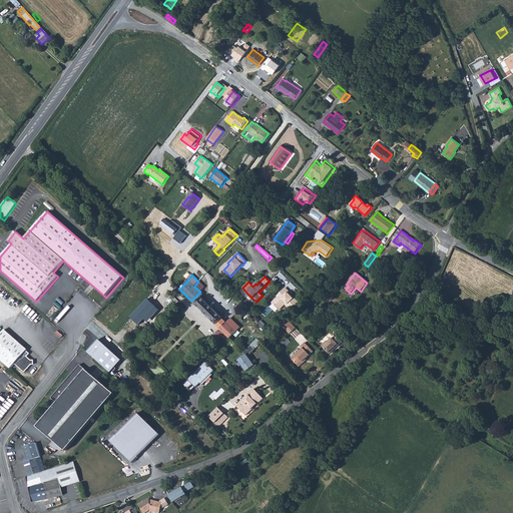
[(200,292),(204,288),(198,282),(194,287),(200,292)]
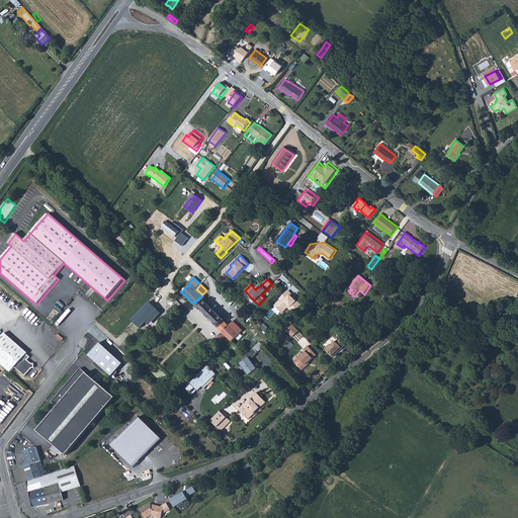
[(287,291),(280,299),(280,300),(275,307),(282,314),(288,308),(293,314),(301,306),(291,295),(291,294),(288,291),(287,291)]
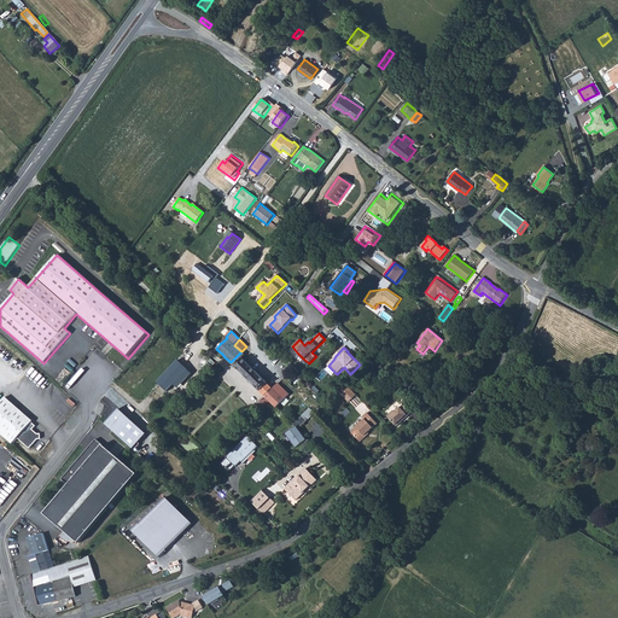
[(231,362),(234,366),(261,392),(264,396),(272,389),(268,384),(268,383),(243,357),(245,355),(242,351),(231,362)]
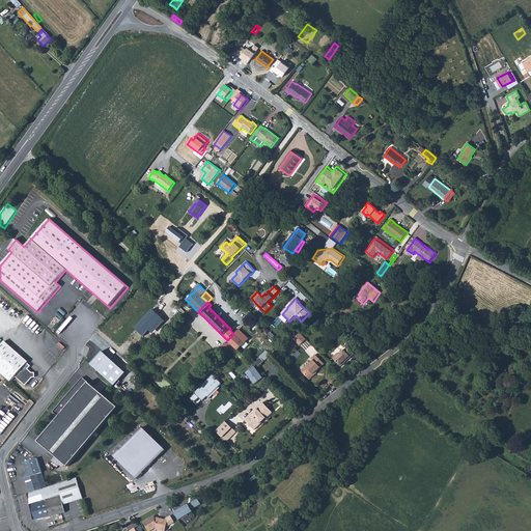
[(256,323),(251,328),(249,330),(253,334),(258,329),(260,327),(256,323)]
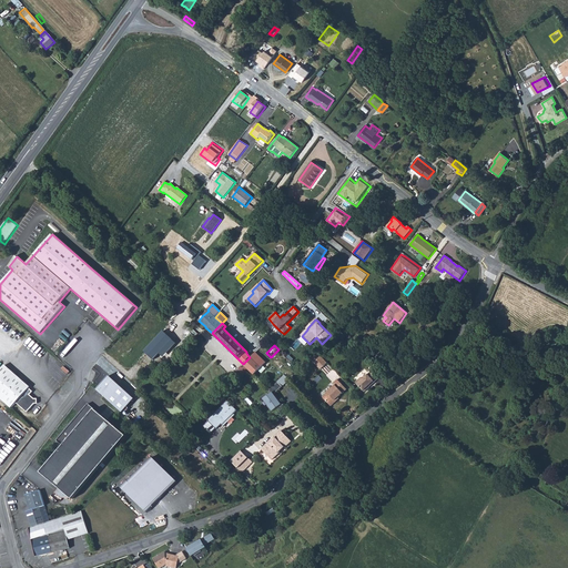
[(251,357),(250,357),(243,364),(249,369),(250,369),(254,375),(266,363),(255,353),(251,357)]
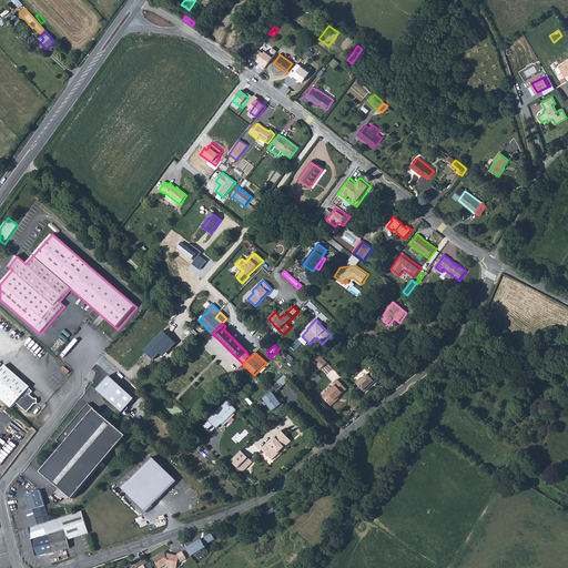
[(321,369),(327,363),(318,353),(311,359),(321,369)]
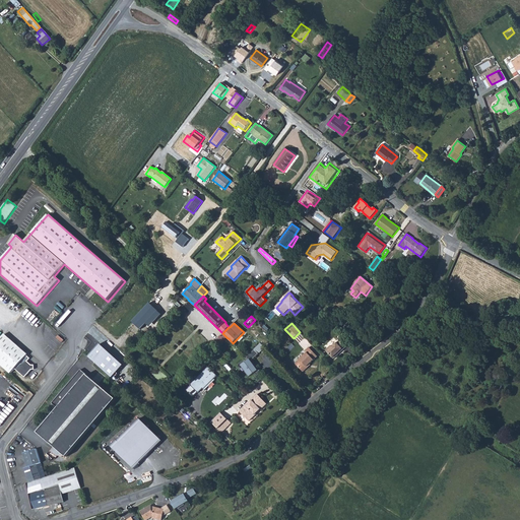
[(27,354),(4,334),(0,338),(0,364),(11,374),(15,369),(25,378),(31,370),(35,370),(34,365),(31,366),(27,362),(30,359),(26,355),(27,354)]
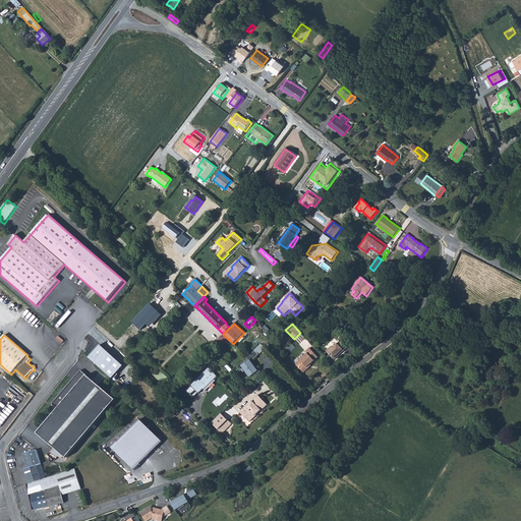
[(225,342),(220,337),(216,341),(221,346),(221,345),(222,345),(225,342)]
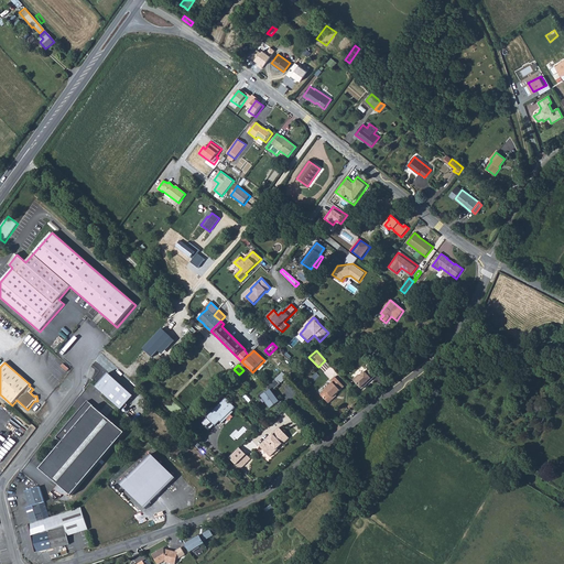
[(359,375),(354,380),(362,390),(376,377),(369,369),(360,377),(359,375)]
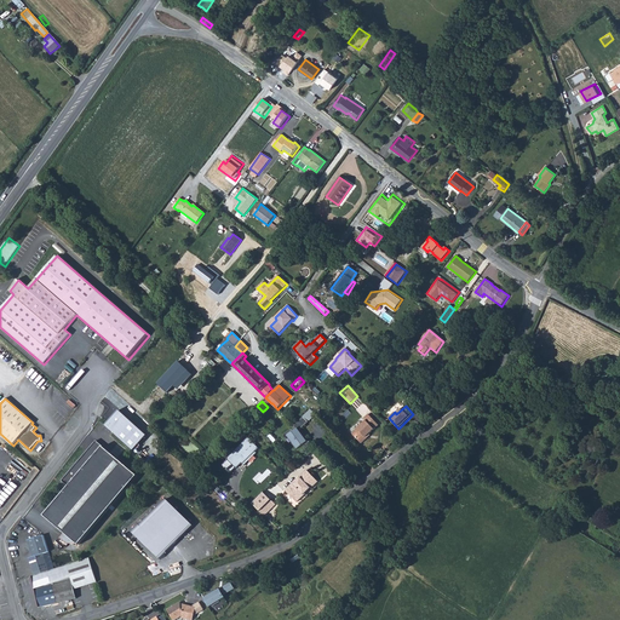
[(316,414),(311,409),(304,417),(309,422),(316,414)]
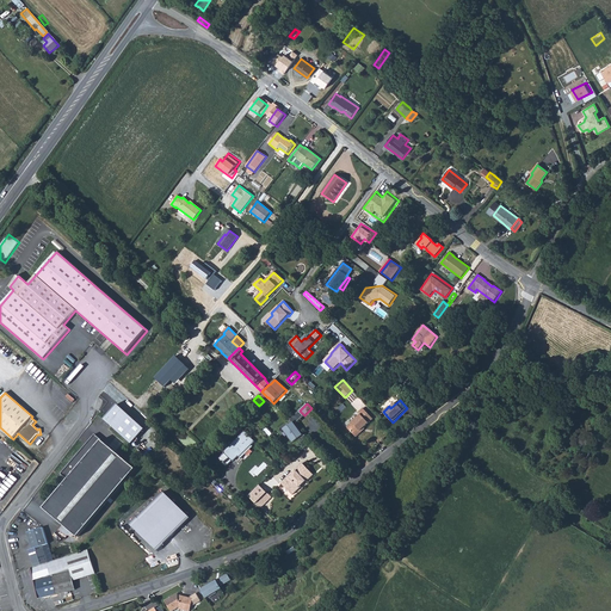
[(320,414),(314,407),(312,408),(304,415),(310,423),(320,414)]
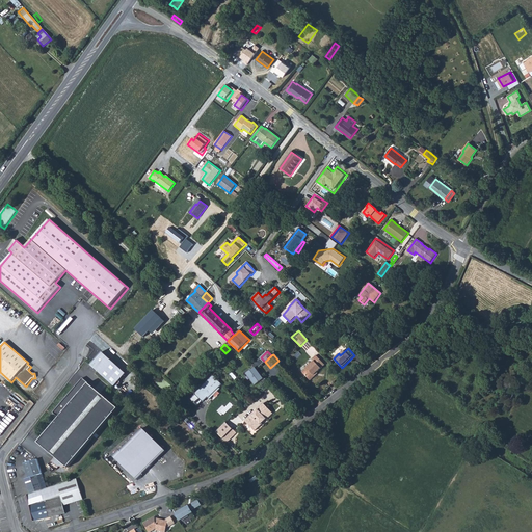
[(302,372),(311,380),(315,376),(314,375),(317,372),(325,365),(317,355),(313,360),(314,361),(302,372)]
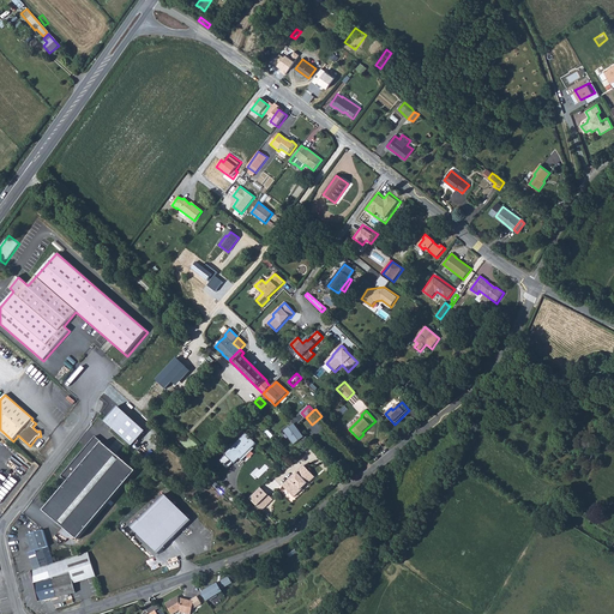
[(260,422),(265,419),(262,414),(260,414),(257,411),(253,415),(260,422)]
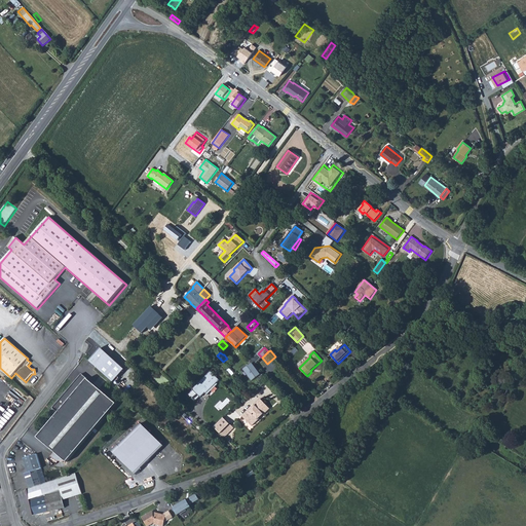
[(262,358),(258,353),(252,360),(250,361),(252,363),(254,366),(262,358)]
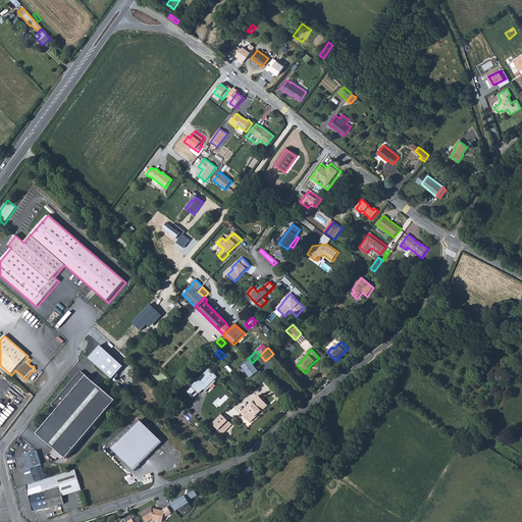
[(221,359),(226,364),(230,360),(225,356),(221,359)]
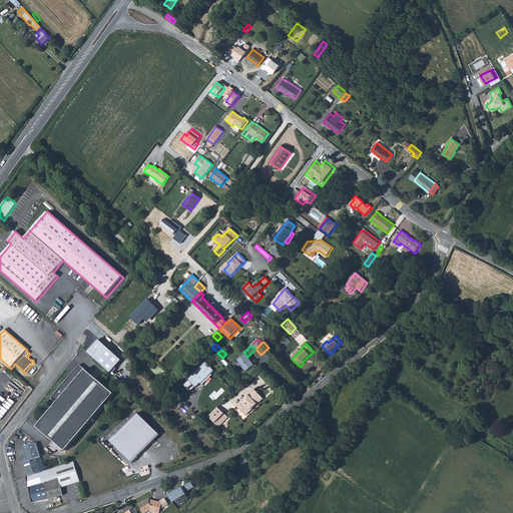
[(247,357),(245,354),(239,360),(244,366),(242,367),(246,372),(252,368),(255,365),(247,357)]
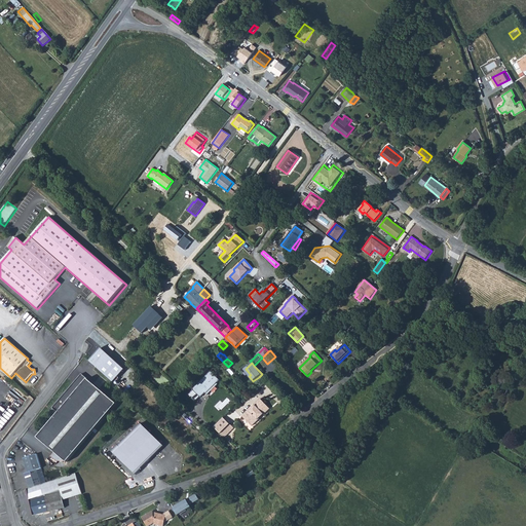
[(203,399),(220,378),(211,370),(193,390),(203,399)]
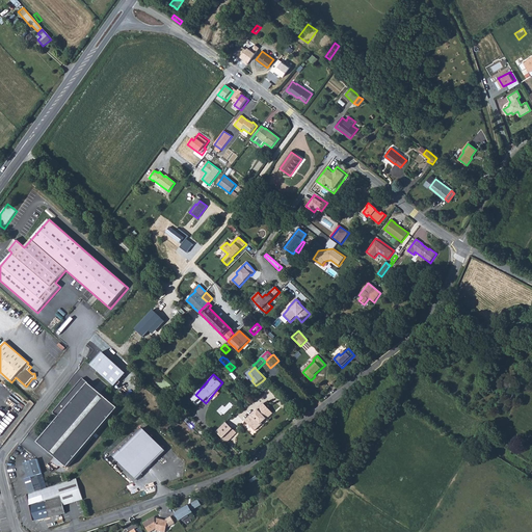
[(59,418),(38,443),(69,468),(95,436),(97,437),(99,435),(97,433),(118,408),(82,378),(53,413),(59,418)]
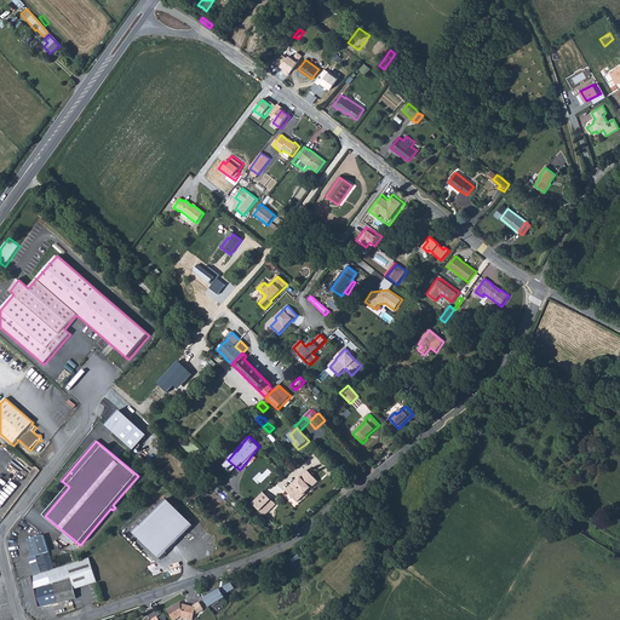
[(311,489),(319,482),(306,470),(299,477),(300,477),(293,484),(293,483),(286,491),(297,503),(304,495),(304,494),(310,488),(311,489)]
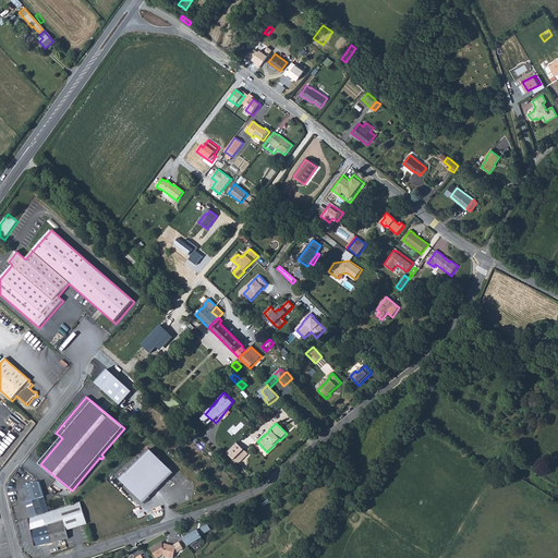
[(243,449),(237,444),(237,443),(227,453),(233,459),(243,449)]
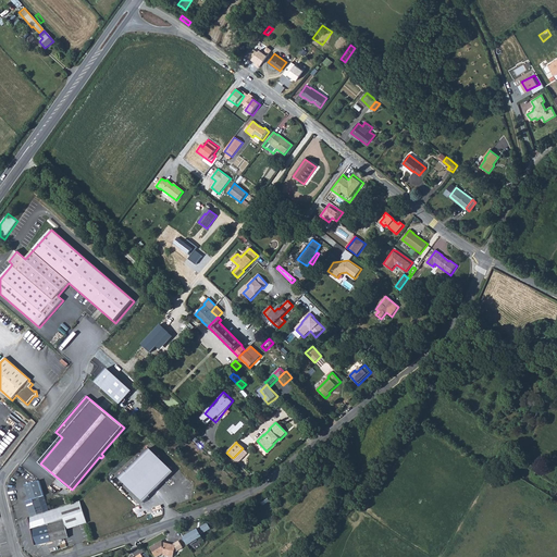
[(120,478),(145,503),(150,496),(174,472),(149,448),(126,471),(125,471),(120,478)]
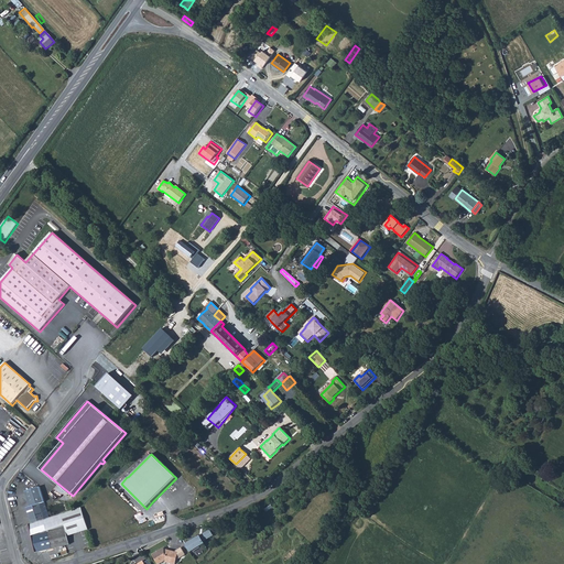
[(240,469),(251,458),(246,454),(236,464),(236,465),(240,469)]
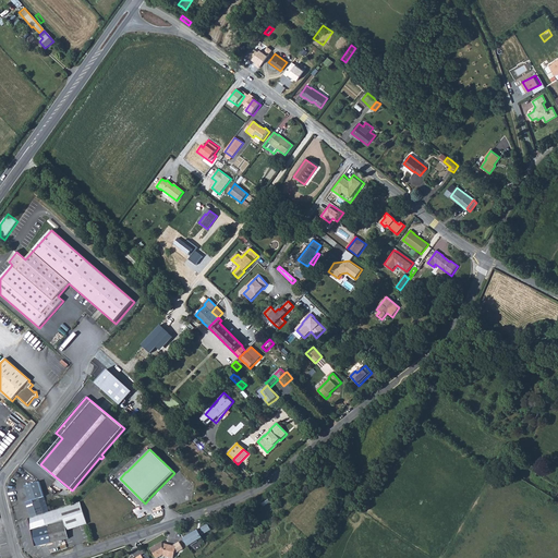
[(39,482),(25,486),(29,501),(26,502),(32,518),(45,513),(39,498),(45,497),(39,482)]
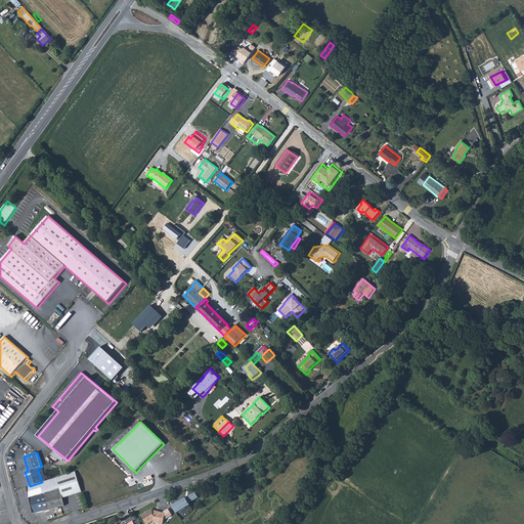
[(27,487),(33,514),(64,506),(62,498),(82,492),(75,471),(46,481),(42,482),(30,486),(27,487)]
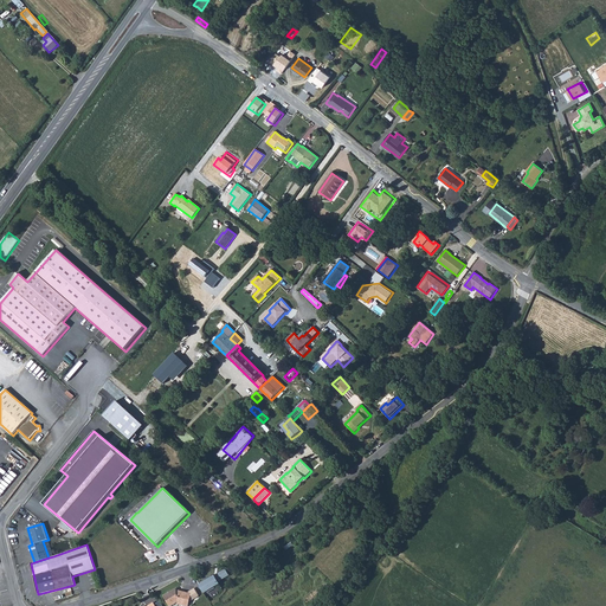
[(211,575),(205,579),(206,581),(200,585),(204,593),(208,591),(210,592),(216,588),(214,587),(219,584),(218,581),(229,575),(225,571),(212,578),(211,575)]
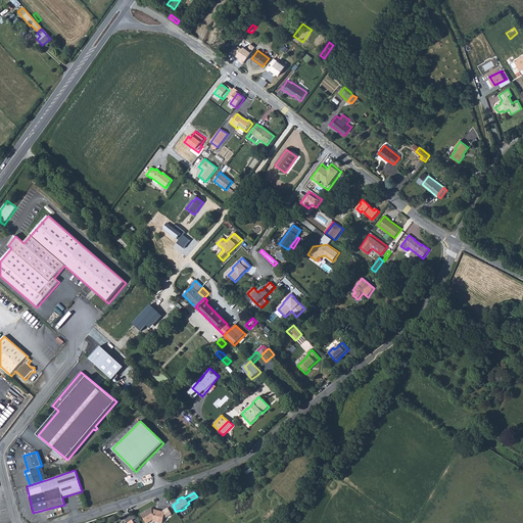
[(152,509),(152,508),(141,514),(146,522),(147,522),(153,520),(154,522),(153,522),(162,522),(163,519),(172,515),(169,508),(161,512),(152,509)]
